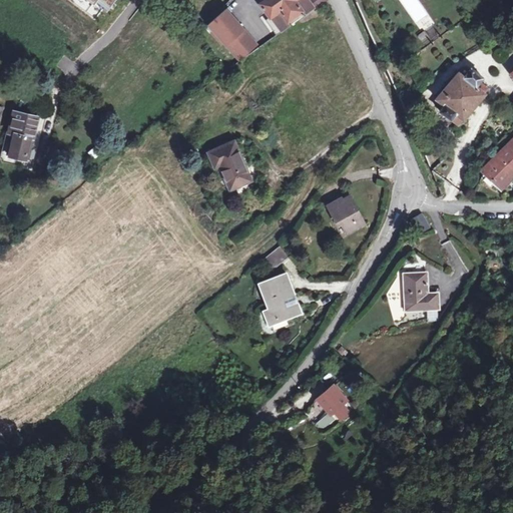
[(69,0),(95,19),(103,8),(107,11),(110,6),(113,8),(115,5),(113,3),(115,0),(69,0)]
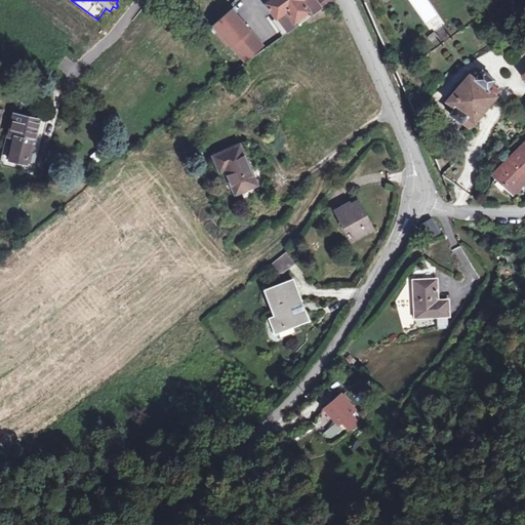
[(278,16),(288,32),(332,0),(270,0),(266,3),(276,18),(278,16)]
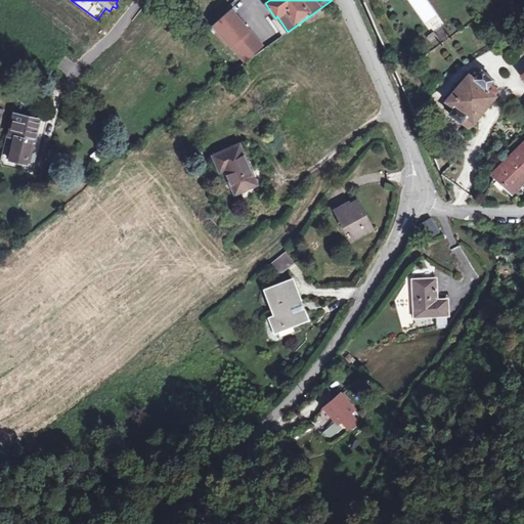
[(237,40),(248,31),(230,10),(214,24),(245,60),(251,55),(237,40)]
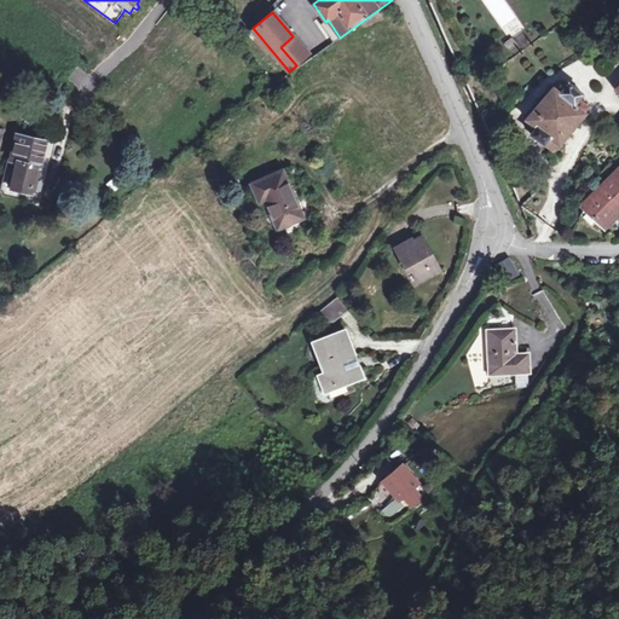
[(281,47),(296,65),(308,55),(293,36),(281,47)]
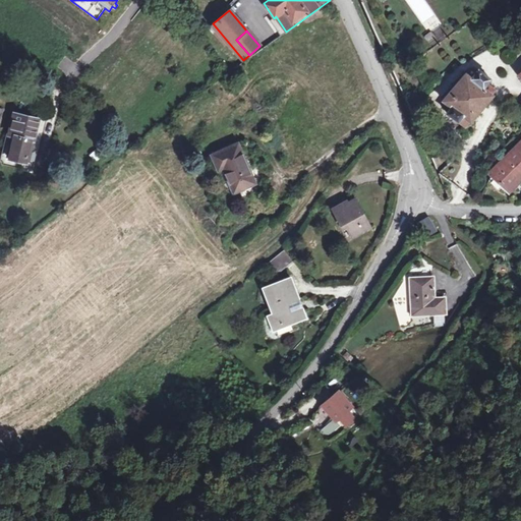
[(423,36),(429,47),(439,43),(431,32),(423,36)]
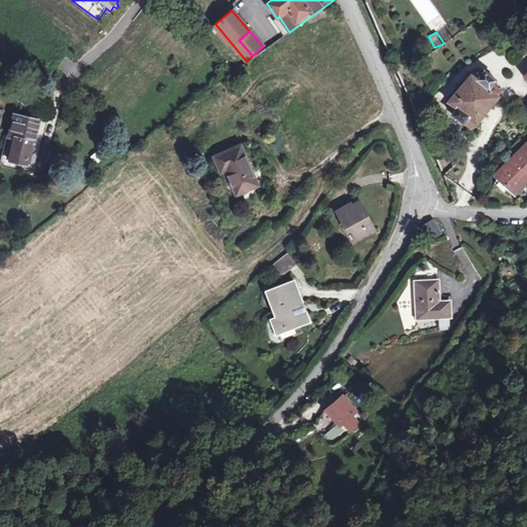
[(471,129),(498,97),(489,90),(493,84),(496,80),(484,70),(477,79),(470,74),(448,101),(456,108),(451,114),(471,129)]
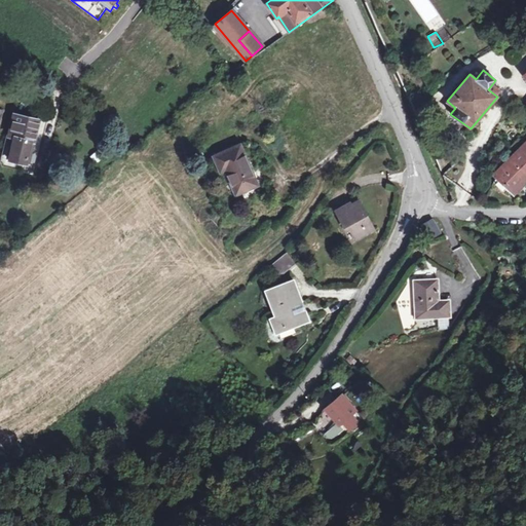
[(488,89),(497,97),(500,91),(492,84),(488,89)]
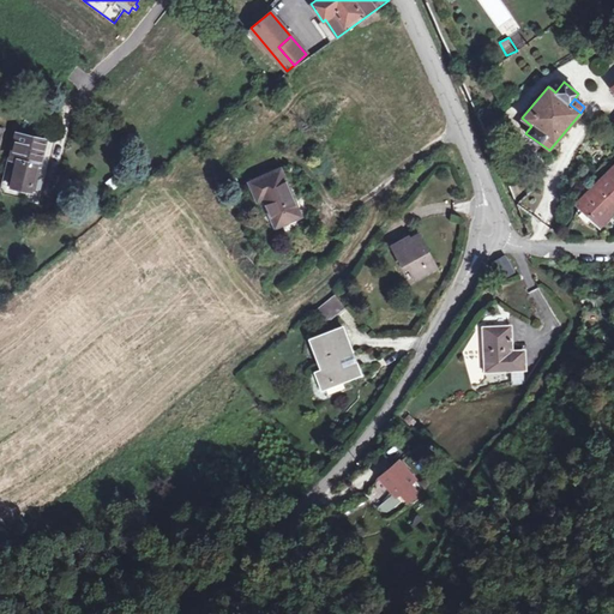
[(34,176),(36,178),(44,139),(16,133),(10,160),(14,160),(17,161),(14,174),(11,186),(30,191),(31,190),(34,176)]
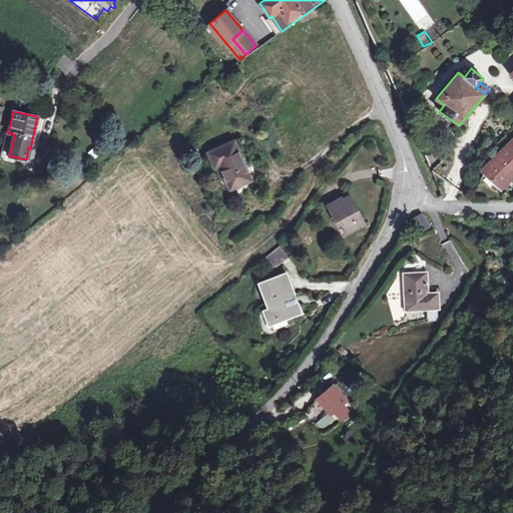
[(512,138),(483,168),(485,171),(482,177),(491,186),(496,182),(502,188),(512,176),(512,138)]
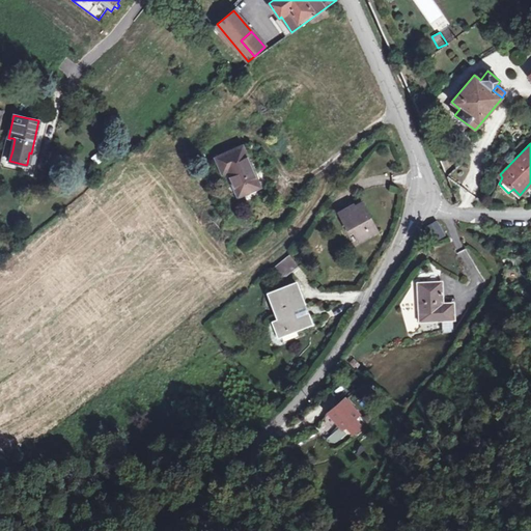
[(227,170),(239,195),(258,186),(242,146),(217,158),(223,172),(227,170)]
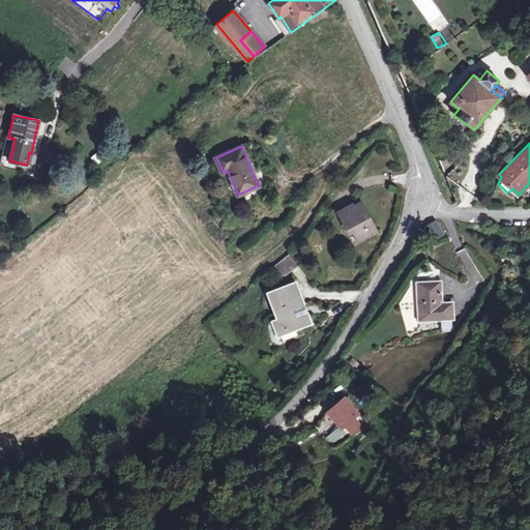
[(365,228),(372,224),(361,203),(340,214),(349,232),(353,230),(358,240),(370,235),(365,228)]
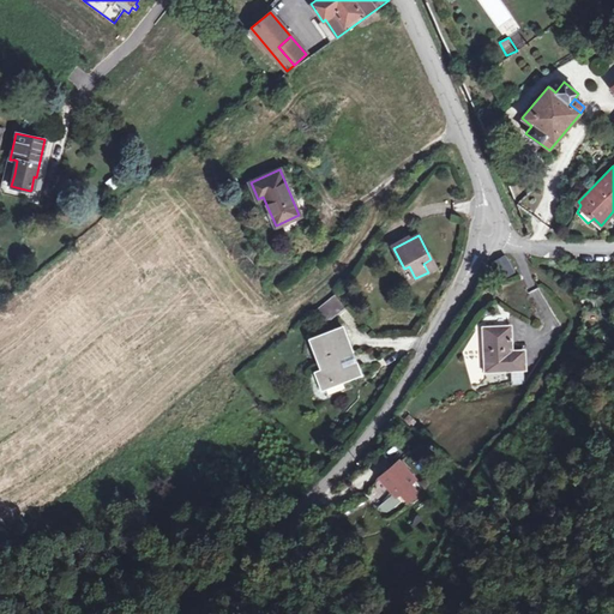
[(423,264),(428,272),(435,268),(431,259),(423,264)]
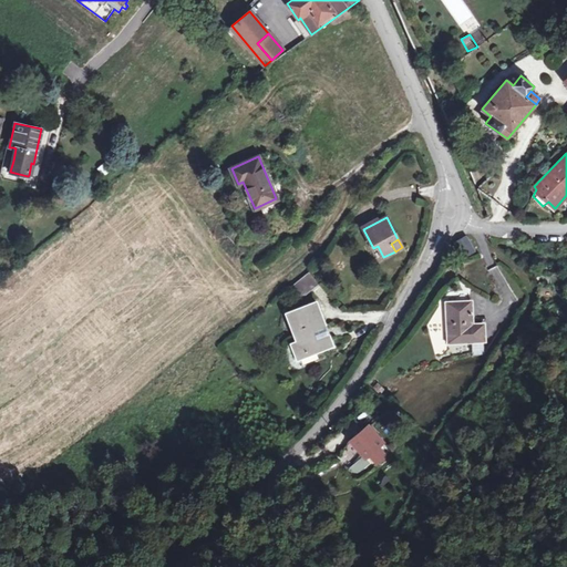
[(468,264),(476,278),(488,270),(481,256),(468,264)]
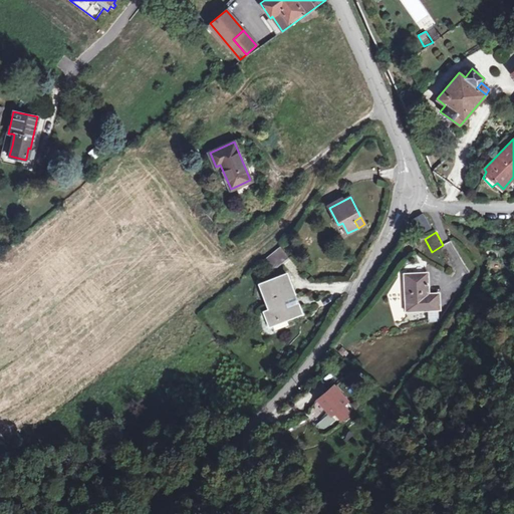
[(279,246),(270,254),(279,265),(289,257),(279,246)]
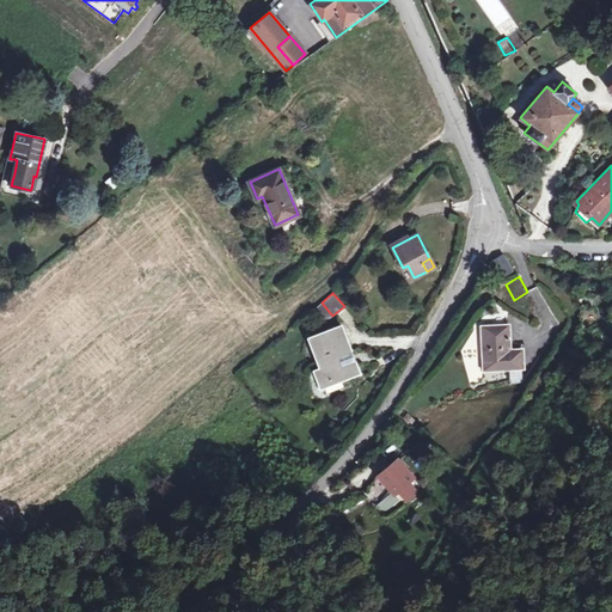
[(325,322),(332,316),(322,303),(314,308),(325,322)]
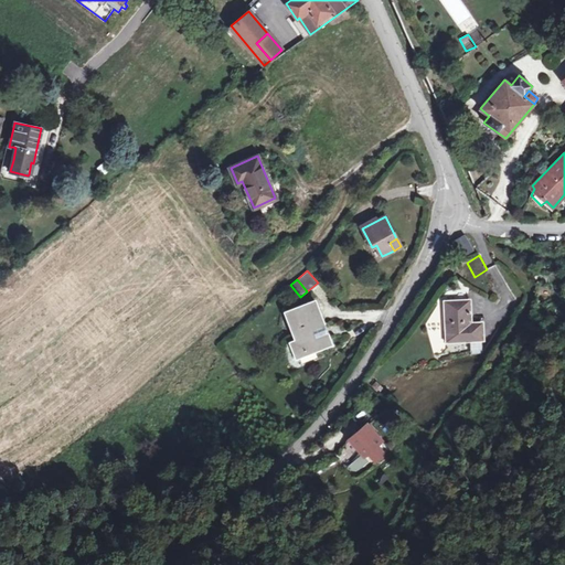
[(448,341),(477,340),(477,321),(468,321),(468,298),(447,299),(448,341)]
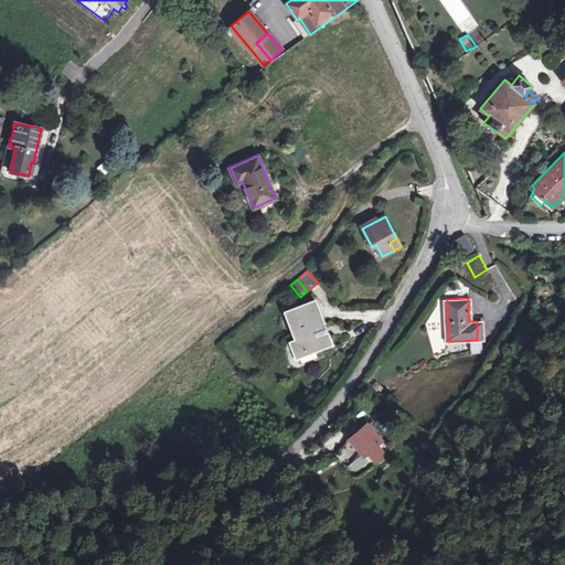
[(291,341),(297,356),(330,344),(327,334),(315,339),(310,329),(322,323),(315,301),(287,311),(297,339),(291,341)]
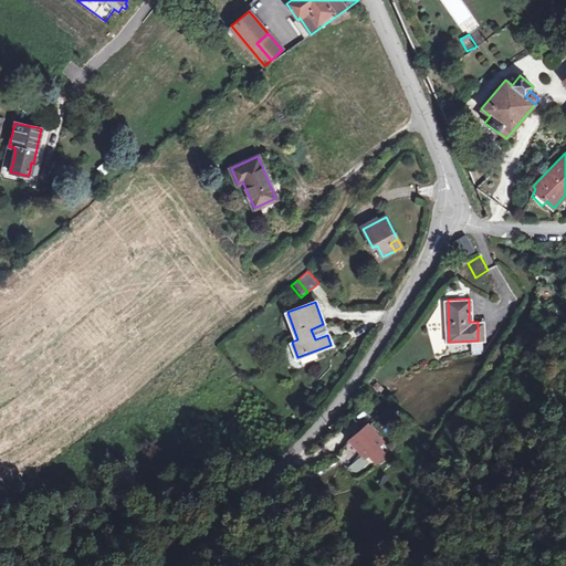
[(323,324),(311,329),(315,339),(327,335),(323,324)]
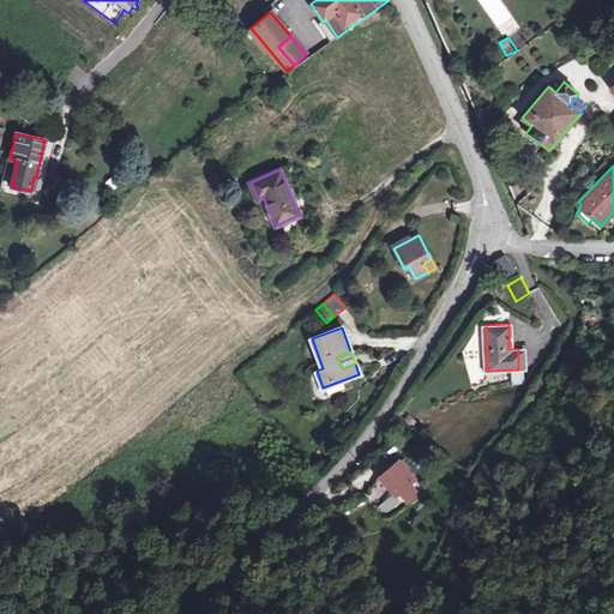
[(378,477),(398,499),(398,500),(417,482),(417,481),(397,459),(378,477)]
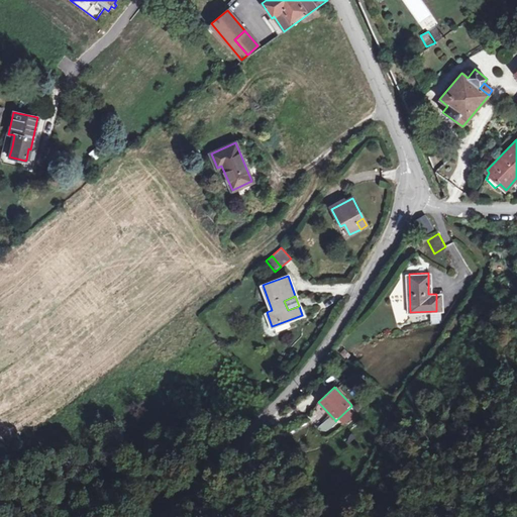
[(351,433),(343,440),(349,445),(356,438),(351,433)]
